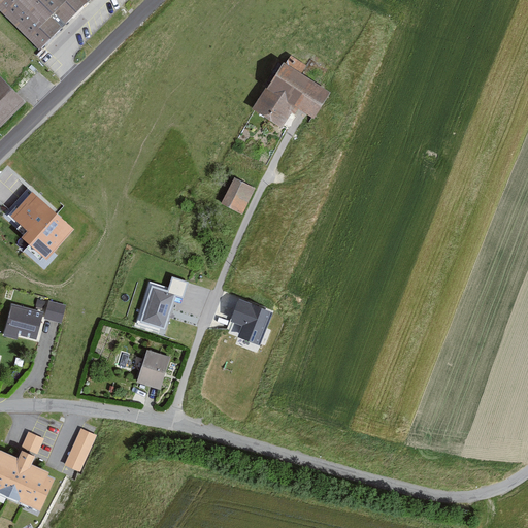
[(0,0),(0,8),(41,50),(90,0),(0,0)]
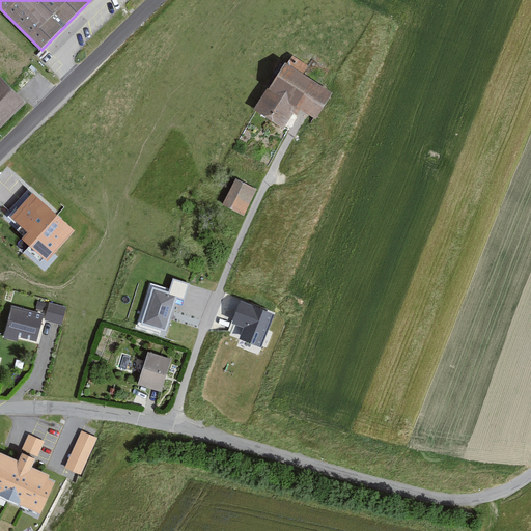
[(327,91),(279,63),(251,110),(279,128),(290,108),(303,115),(310,119),(327,91)]
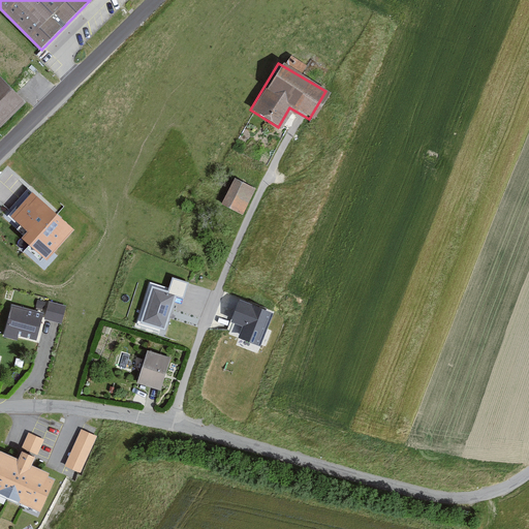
[(0,73),(0,127),(27,100),(0,73)]
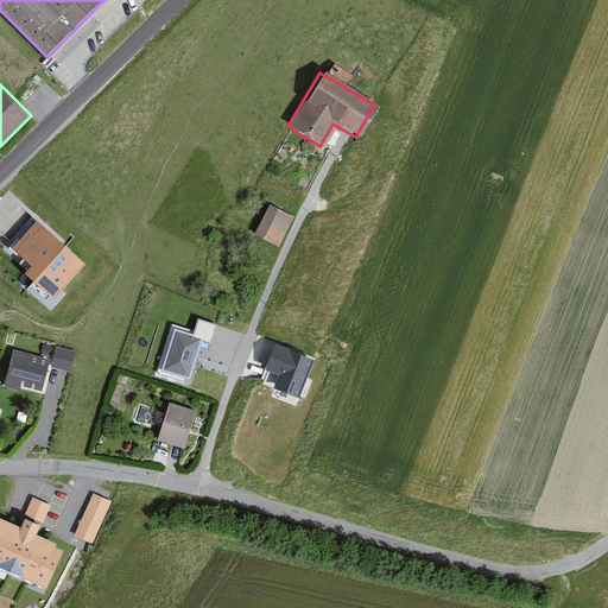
[(292,219),(265,206),(251,235),(278,248),(292,219)]
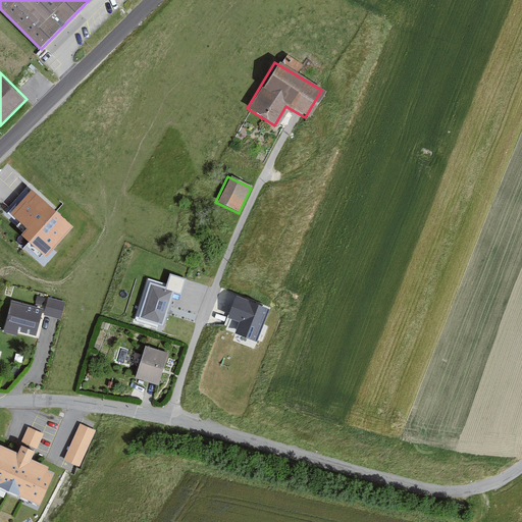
[(32,190),(11,213),(27,227),(21,233),(47,256),(73,226),(32,190)]
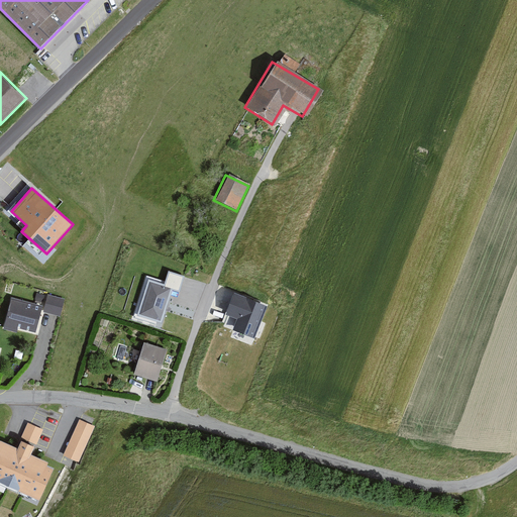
[(165,284),(147,279),(136,315),(162,322),(172,289),(180,292),(185,276),(169,271),(165,284)]
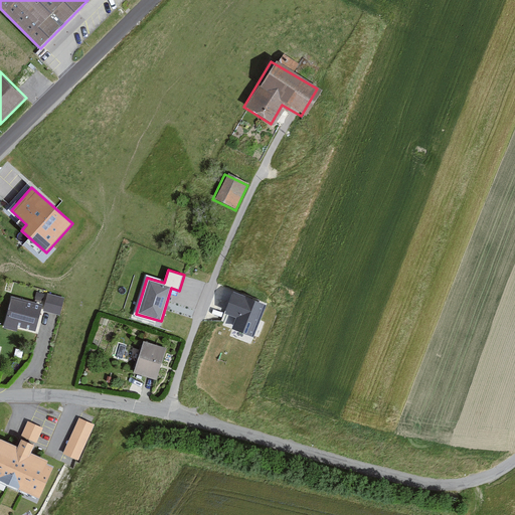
[(39,290),(35,301),(43,304),(47,293),(39,290)]
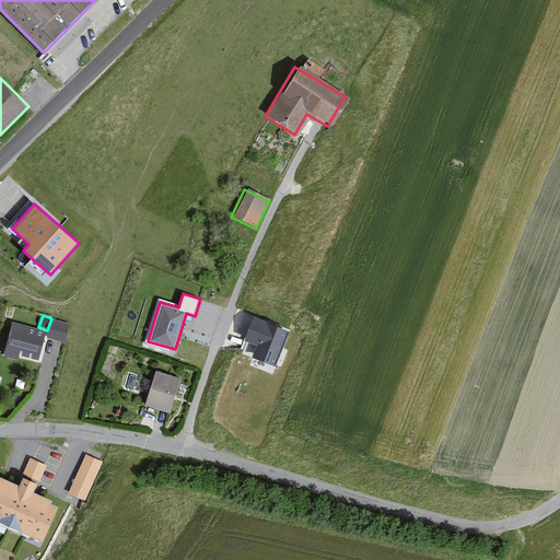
[(288,329),(253,317),(245,340),(258,345),(254,358),(276,365),(288,329)]
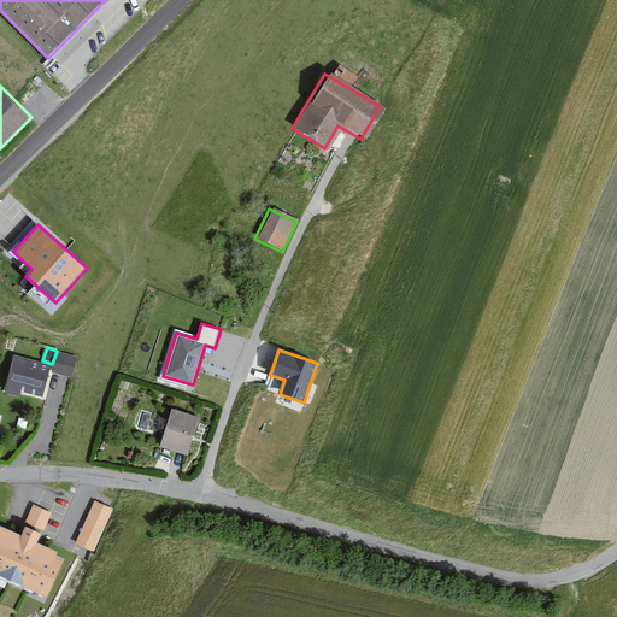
[(54,368),(15,358),(6,393),(23,398),(24,392),(47,398),(54,368)]
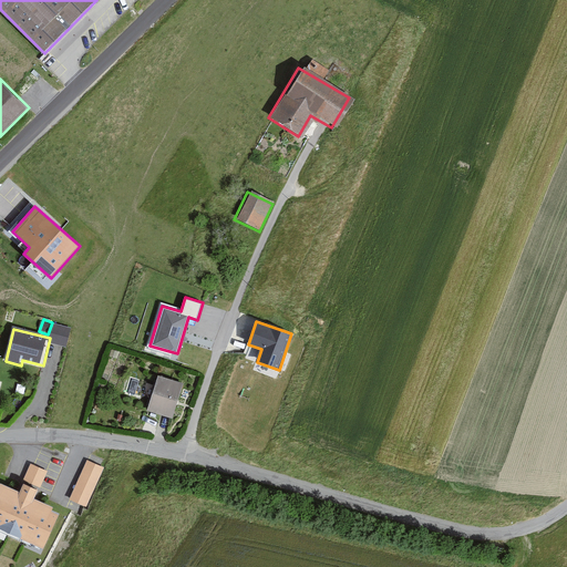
[(179,383),(153,377),(143,412),(169,420),(179,383)]
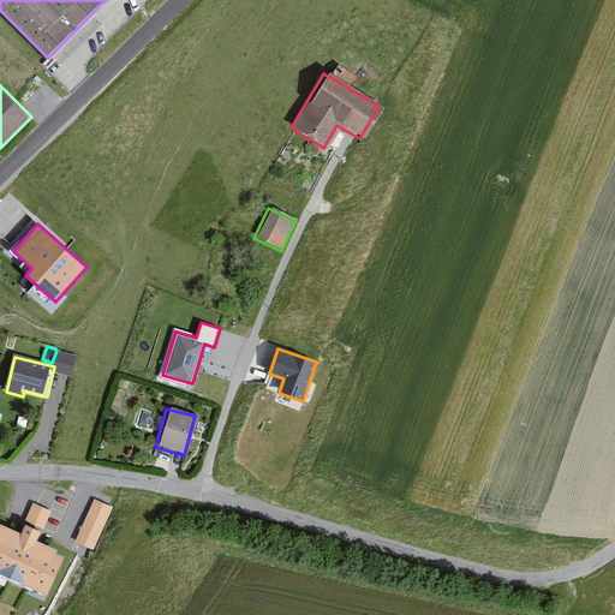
[(95,500),(76,542),(94,550),(113,508),(95,500)]
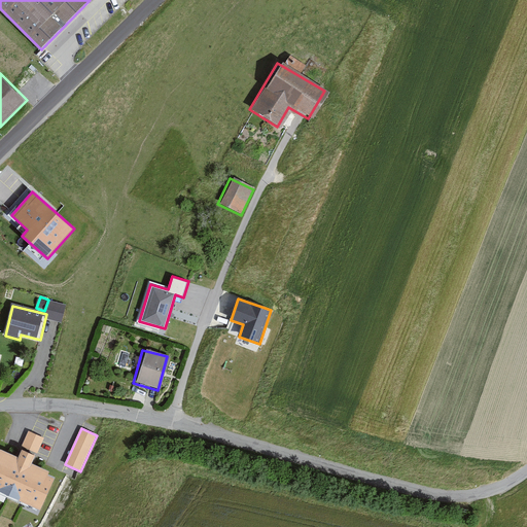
[(29,431),(22,446),(37,453),(44,438),(29,431)]
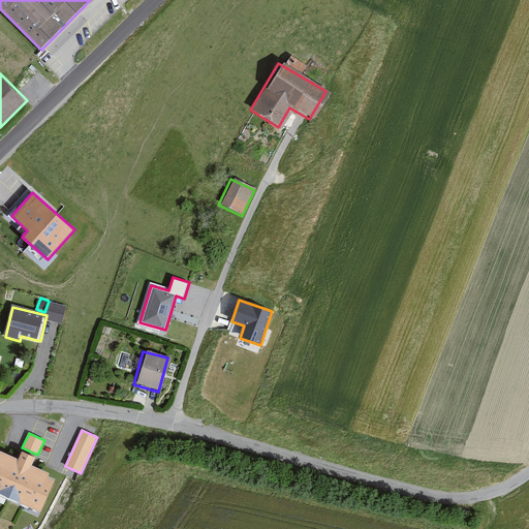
[(0,452),(0,492),(40,511),(55,480),(49,477),(50,474),(32,466),(36,458),(22,450),(18,459),(1,452),(0,452)]
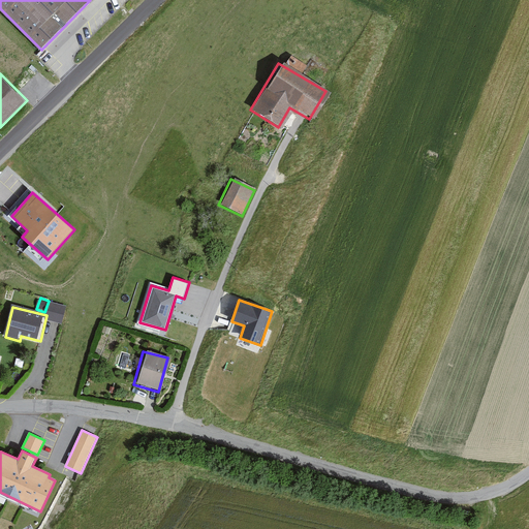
All buildings are outlined.
